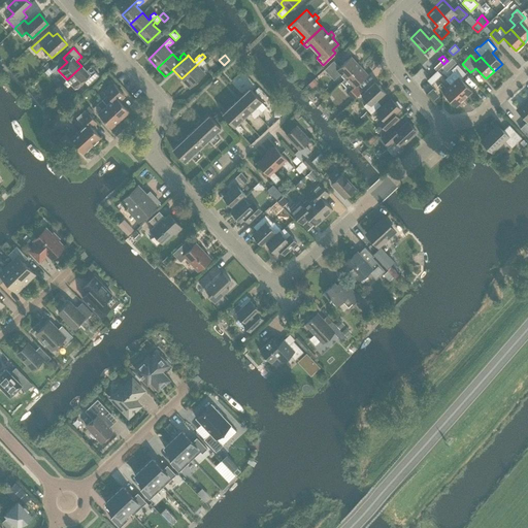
[(205,57),(182,78),(190,88),(205,73),(199,67),(201,65),(202,66),(206,62),(208,60),(205,57)]
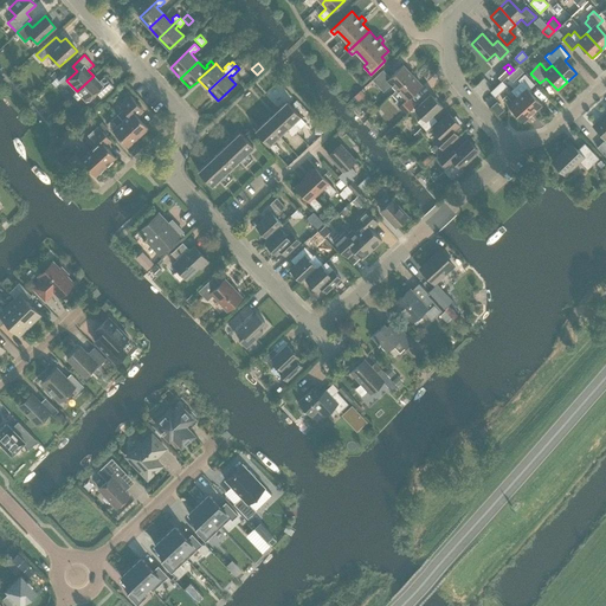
[(397,90),(412,75),(403,65),(389,77),(382,70),(373,79),(384,91),(391,84),(397,90)]
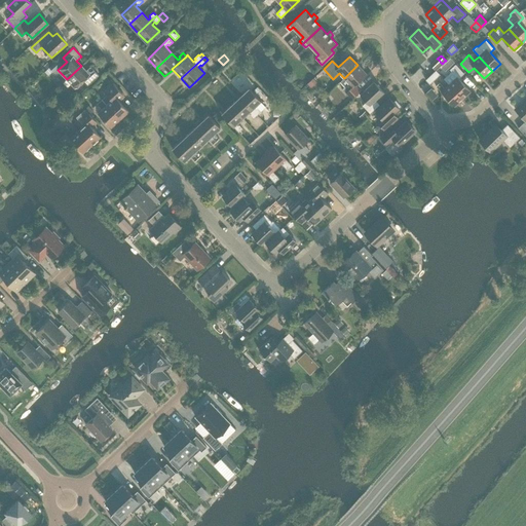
[(54,63),(49,68),(52,72),(62,63),(58,59),(54,63)]
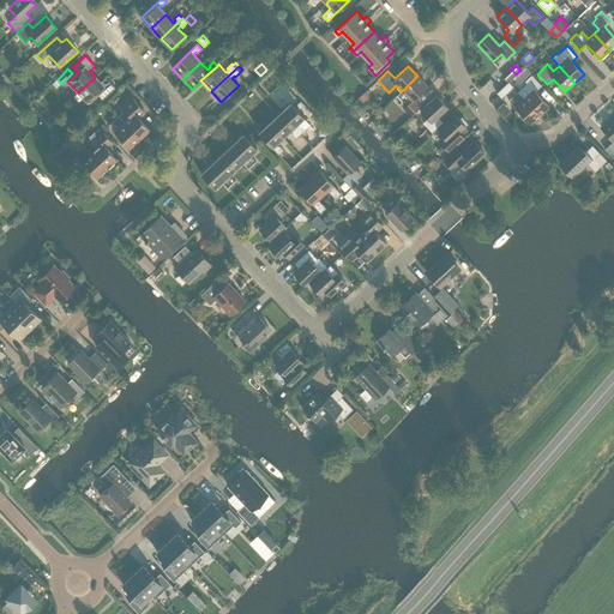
[(524,98),(540,115),(549,107),(535,91),(541,85),(533,74),(525,80),(527,83),(518,91),(524,98)]
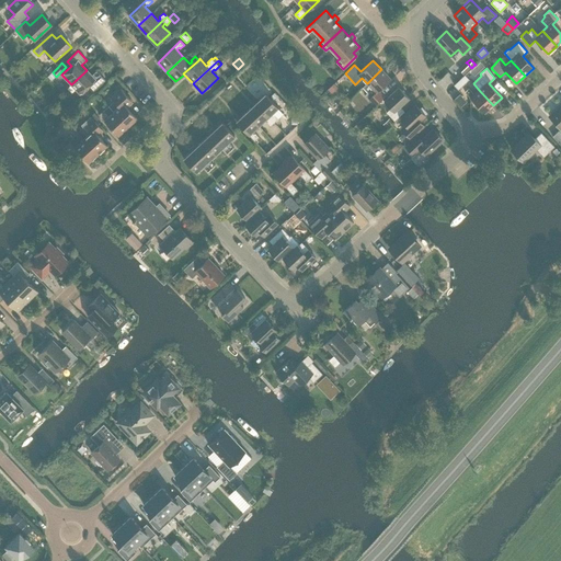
[(390,79),(381,69),(367,83),(363,88),(367,92),(365,95),(375,105),(385,96),(378,90),(390,79)]
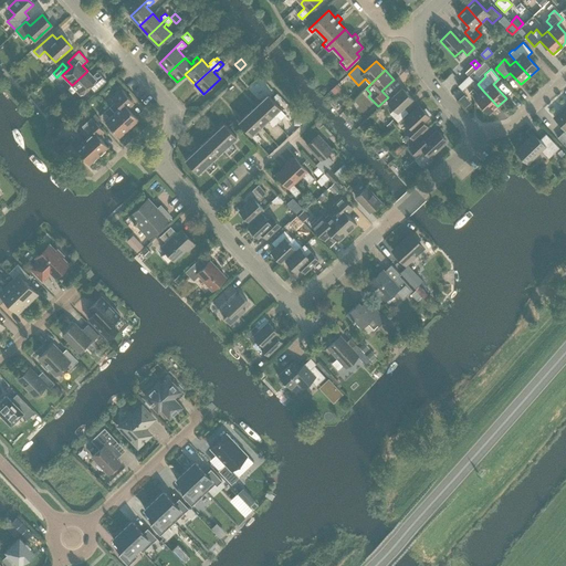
[(87,71),(72,85),(81,95),(90,86),(95,91),(106,81),(97,72),(93,76),(87,71)]
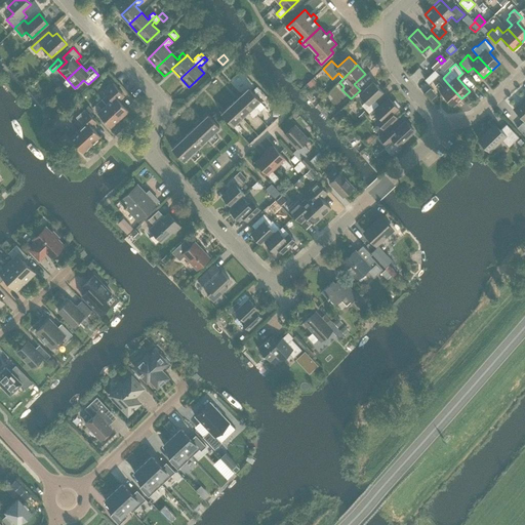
[(429,84),(439,75),(435,70),(425,80),(429,84)]
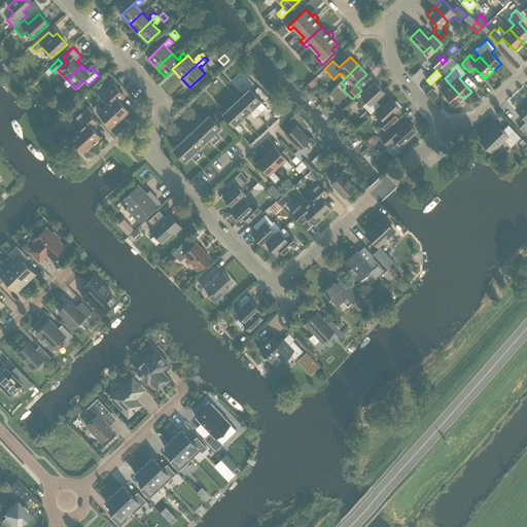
[(317,82),(314,80),(314,79),(313,78),(312,79),(310,81),(307,84),(311,89),(317,82)]
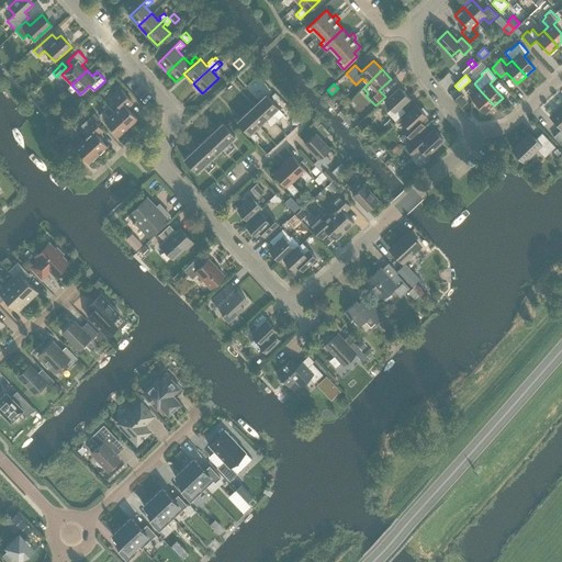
[(401,108),(409,99),(400,88),(384,101),(391,109),(388,113),(395,121),(405,112),(401,108)]
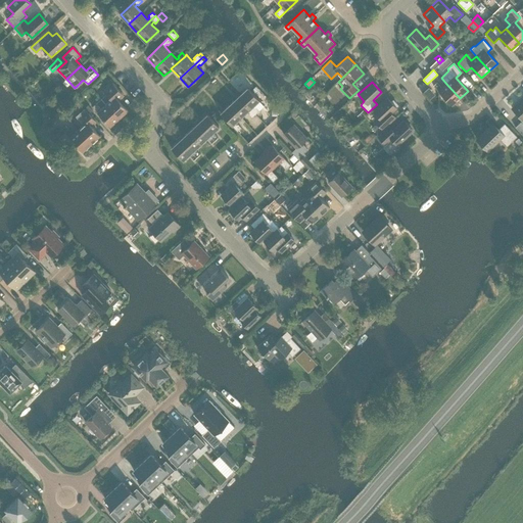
[(452,105),(460,98),(446,84),(441,88),(437,82),(433,86),(438,91),(452,105)]
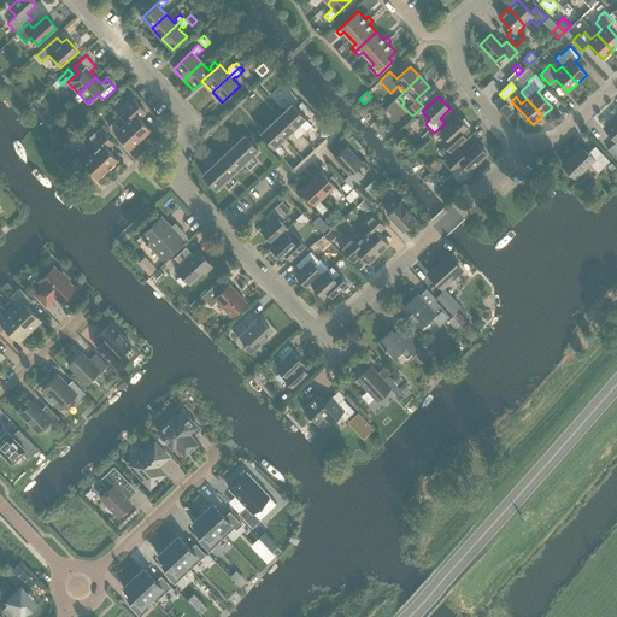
[(125,123),(140,140),(151,130),(137,116),(144,110),(133,98),(122,107),(125,111),(131,117),(125,123)]
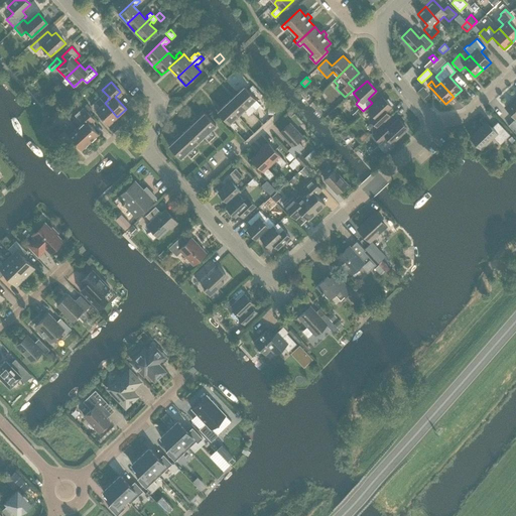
[(235,95),(252,113),(256,110),(252,106),(251,107),(249,105),(255,99),(244,87),(235,95)]
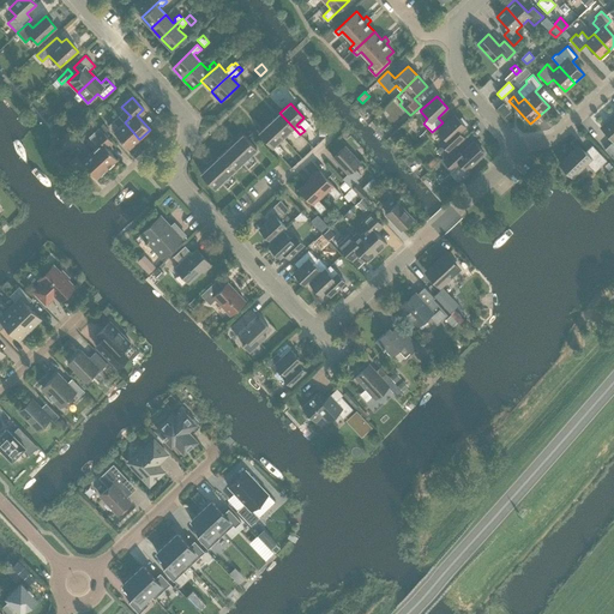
[(73,121),(79,126),(86,118),(82,113),(73,121)]
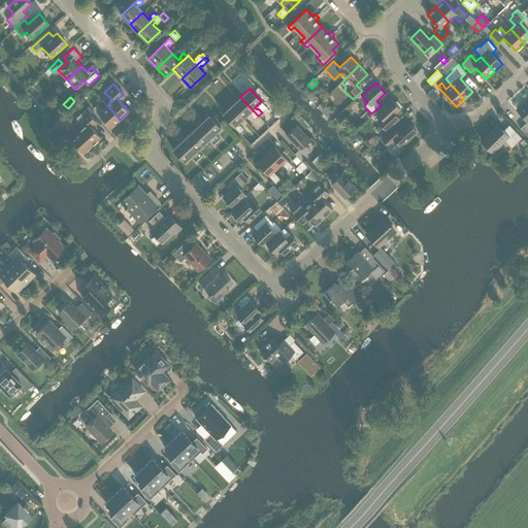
[(232,105),(243,118),(250,111),(252,114),(251,116),(254,119),(258,116),(240,97),(232,105)]
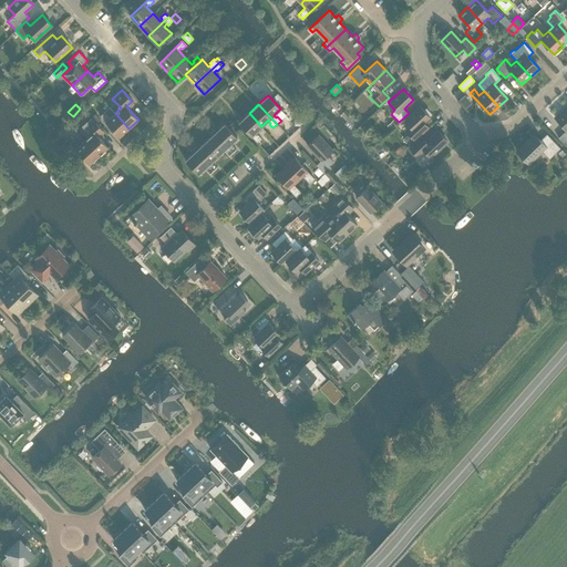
[(408,132),(415,140),(425,131),(421,126),(430,117),(429,116),(432,114),(426,109),(424,111),(420,106),(404,120),(411,127),(408,132)]
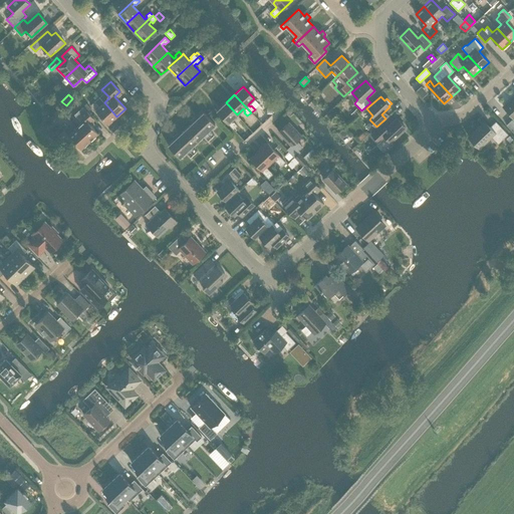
[(513,96),(503,106),(513,117),(513,96)]
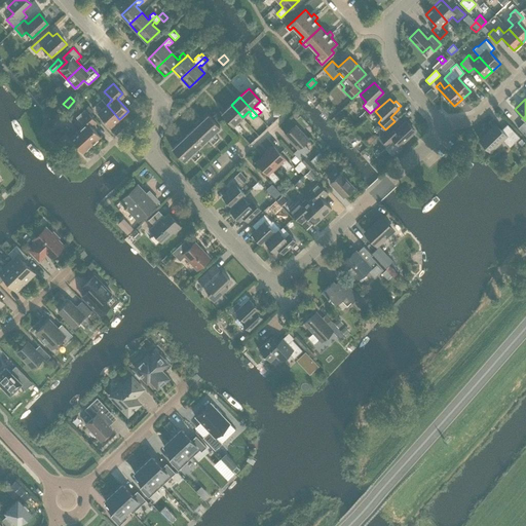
[(119,119),(107,105),(102,110),(97,104),(92,108),(98,113),(111,127),(119,119)]
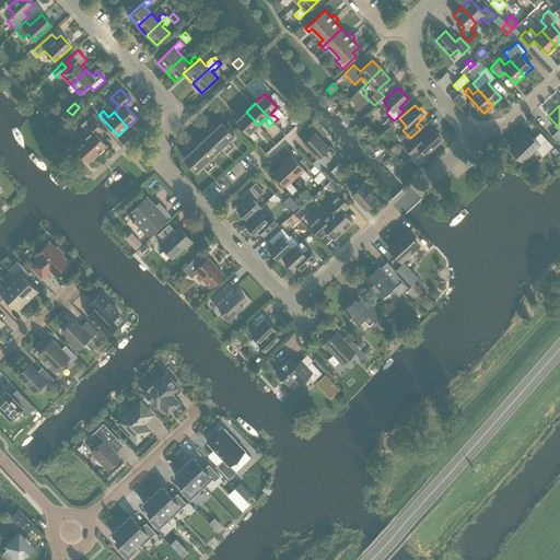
[(251,131),(258,125),(246,112),(236,121),(254,141),(258,137),(254,132),(254,133),(251,131)]
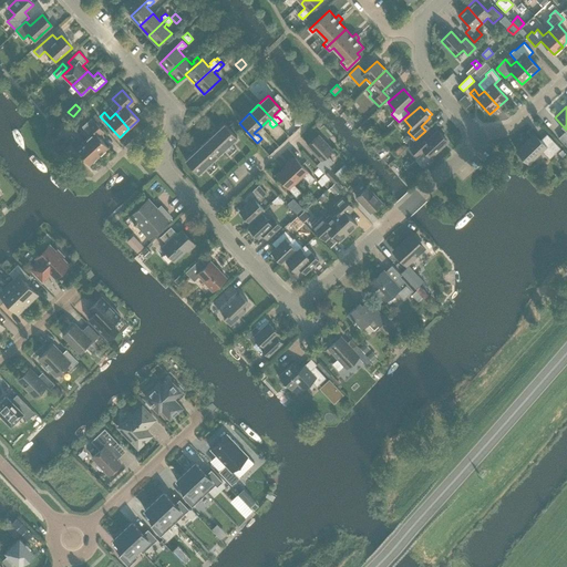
[(292,114),(286,121),(295,129),(300,122),(292,114)]
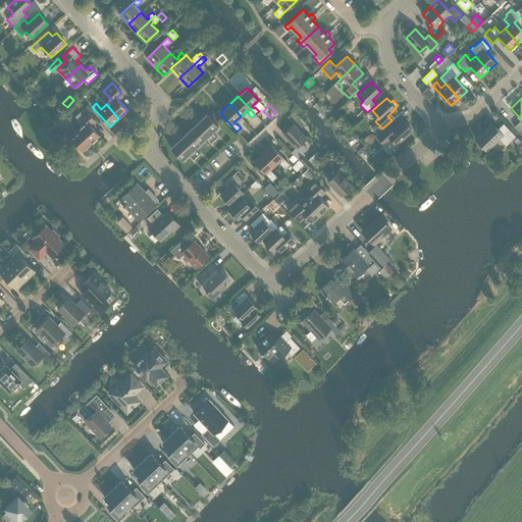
[(84,124),(79,129),(91,144),(100,136),(89,122),(93,118),(88,113),(85,108),(75,116),(84,124)]
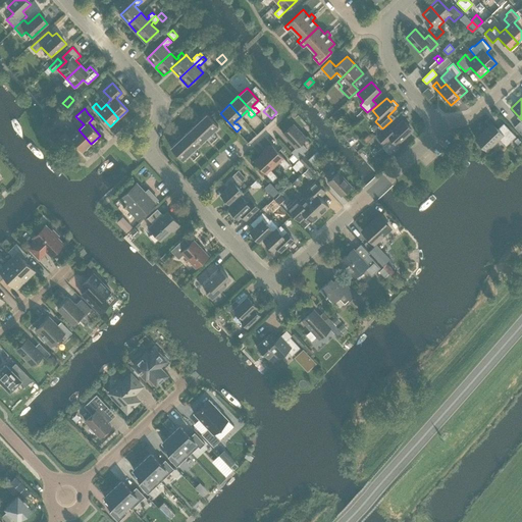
[(189,131),(200,143),(206,138),(211,143),(214,140),(217,137),(212,132),(218,126),(207,114),(200,120),(198,118),(194,122),(196,124),(189,131)]
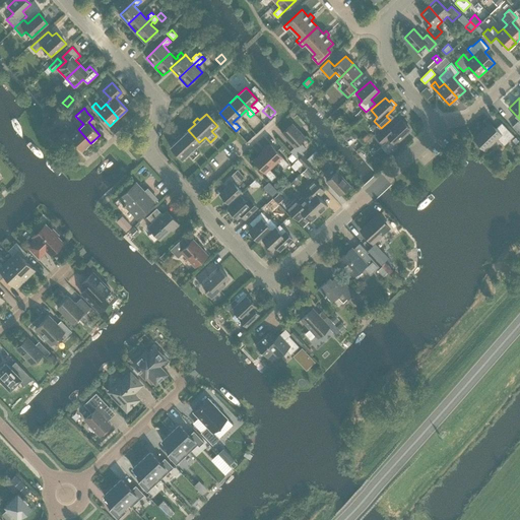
[(395,144),(410,129),(401,120),(391,130),(386,126),(376,136),(383,143),(389,137),(395,144)]
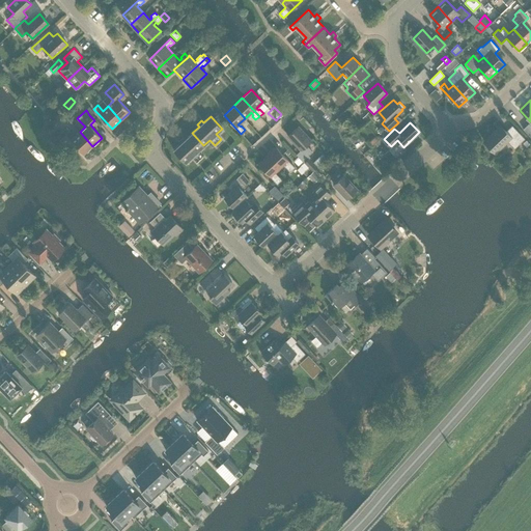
[(512,127),(506,132),(500,126),(484,142),(495,152),(507,141),(514,148),(525,139),(512,127)]
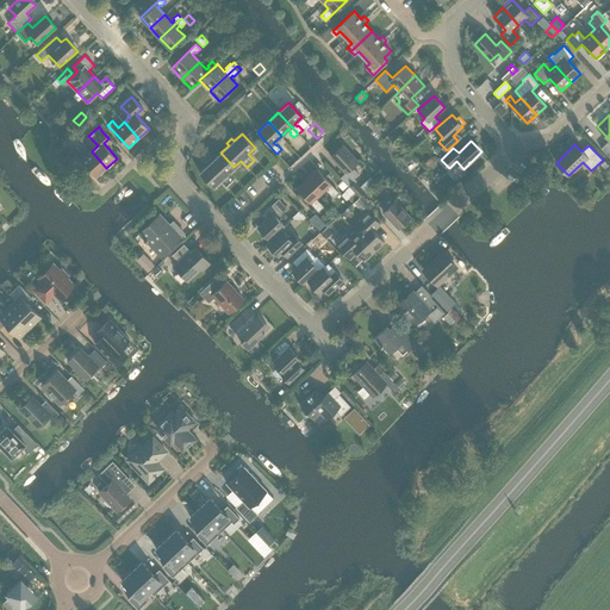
[(342,145),(330,156),(346,173),(340,178),(349,187),(350,187),(360,197),(365,192),(371,186),(366,181),(360,187),(355,182),(356,181),(354,178),(358,175),(358,173),(352,167),(358,162),(342,145)]
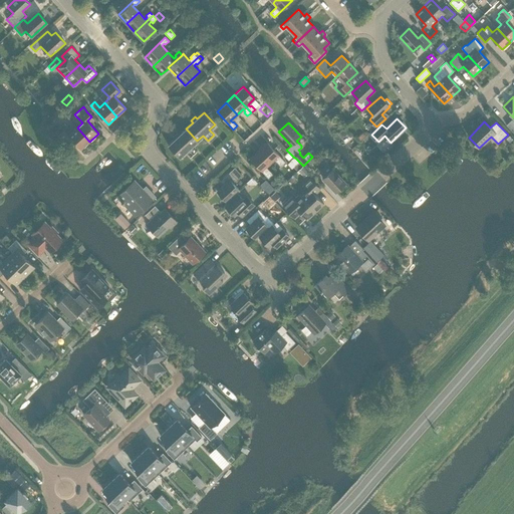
[(89,142),(77,127),(72,132),(64,123),(55,133),(64,142),(69,137),(80,150),(89,142)]
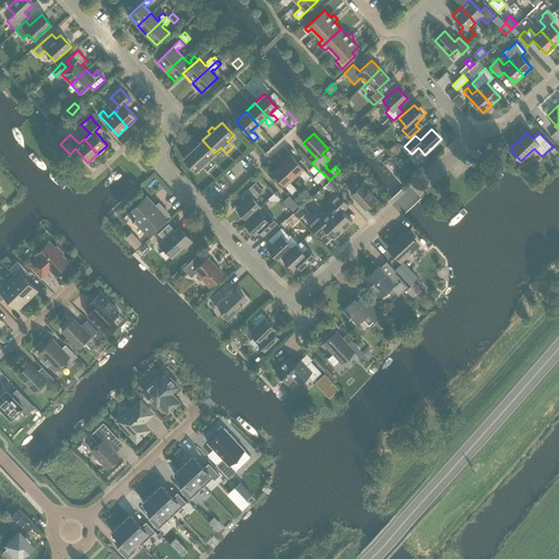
[(214,153),(202,140),(195,146),(193,145),(191,147),(189,149),(190,151),(182,158),(194,171),(201,165),(207,171),(214,165),(209,158),(214,153)]
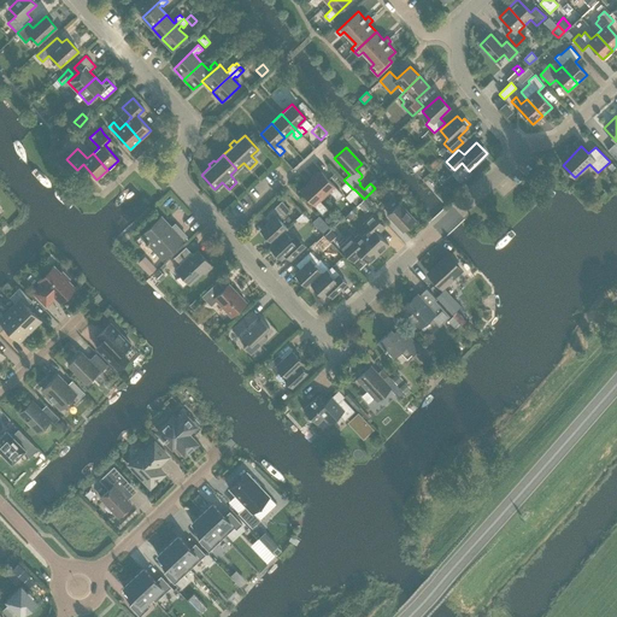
[(310,181),(324,197),(329,192),(338,200),(342,194),(335,187),(321,171),(310,181)]
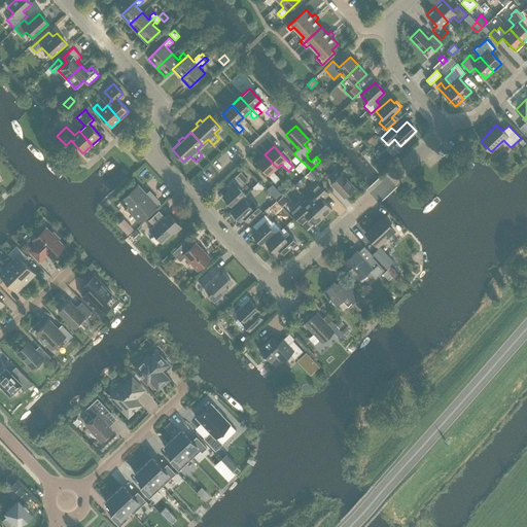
[(273,172),(277,168),(265,154),(256,163),(269,176),(275,182),(279,178),(273,172)]
